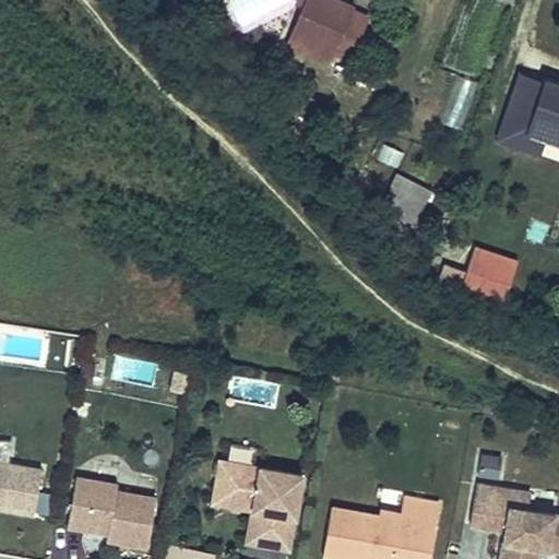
[(329,63),(353,8),(333,0),(306,0),(302,8),(287,45),(329,63)]
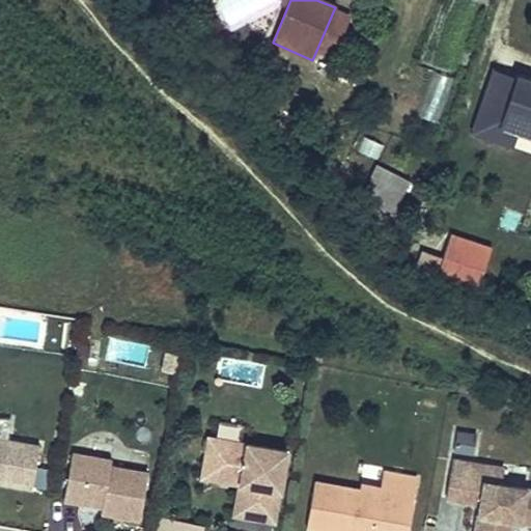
[(333,59),(352,15),(335,7),(316,52),(333,59)]
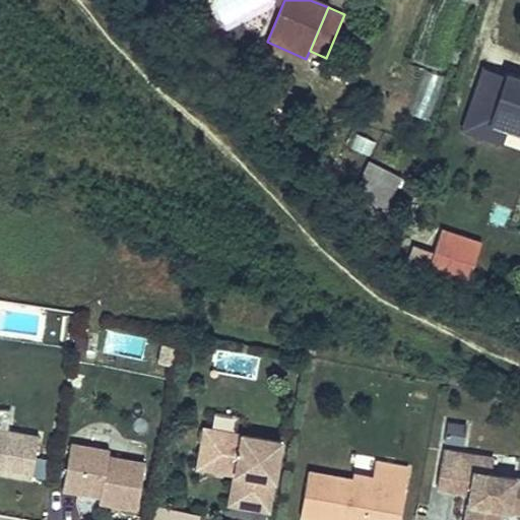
[(493,122),(507,75),(482,68),(463,131),(504,144),(509,127),(493,122)]
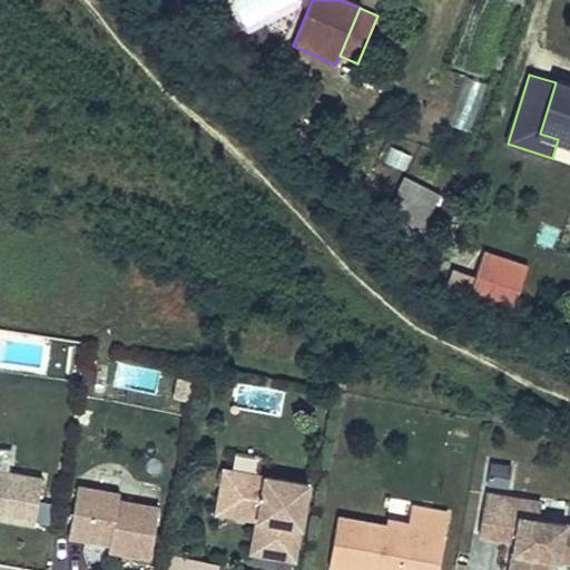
[(469,133),(485,84),(465,77),(449,126),(469,133)]
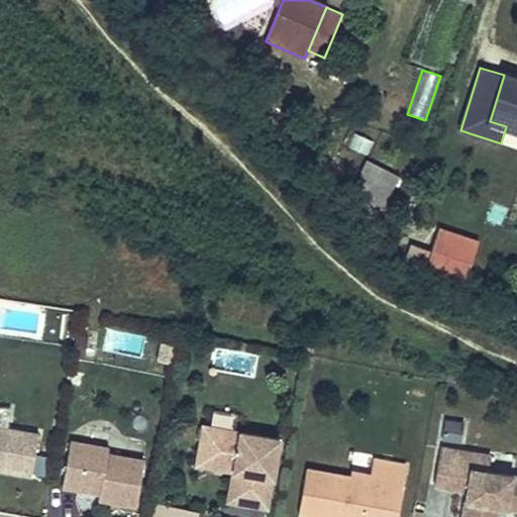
[(516,129),(516,79),(504,75),(490,121),(506,126),(516,129)]
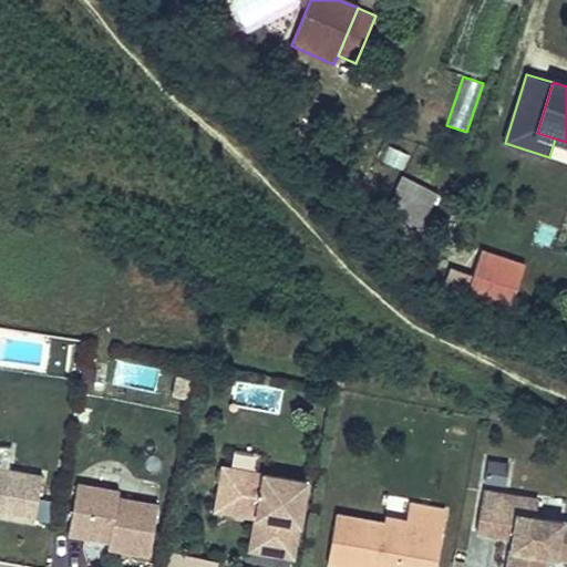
[(420,229),(439,193),(419,183),(412,196),(397,188),(382,215),(399,223),(401,219),(420,229)]
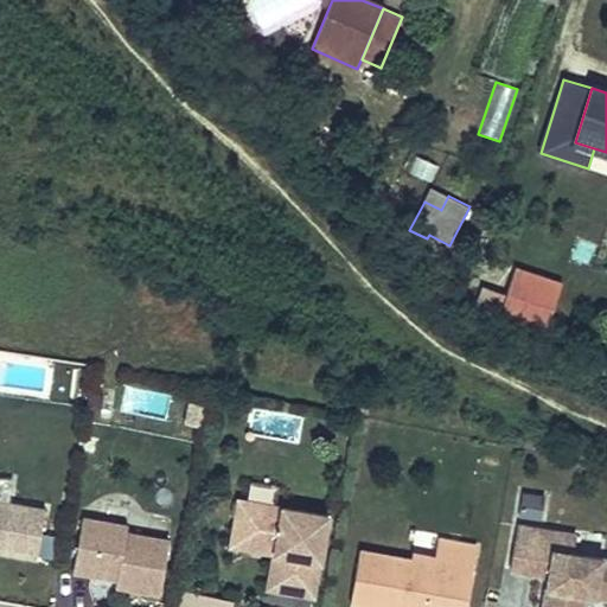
[(545,333),(562,283),(516,268),(506,295),(481,287),(475,305),(498,318),(545,333)]
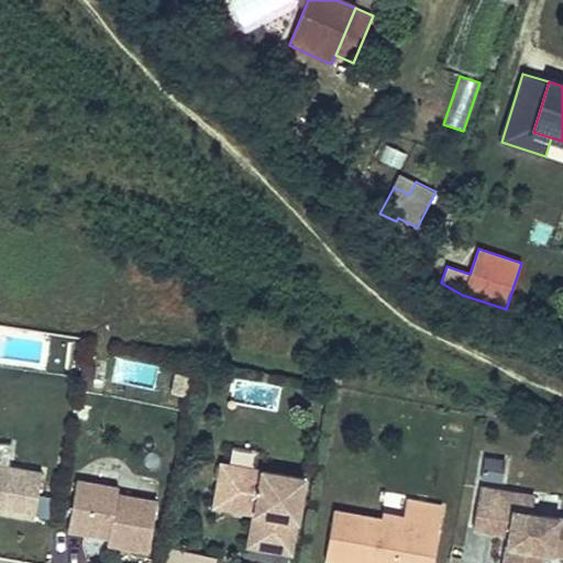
[(174,374),(168,394),(184,398),(189,378),(174,374)]
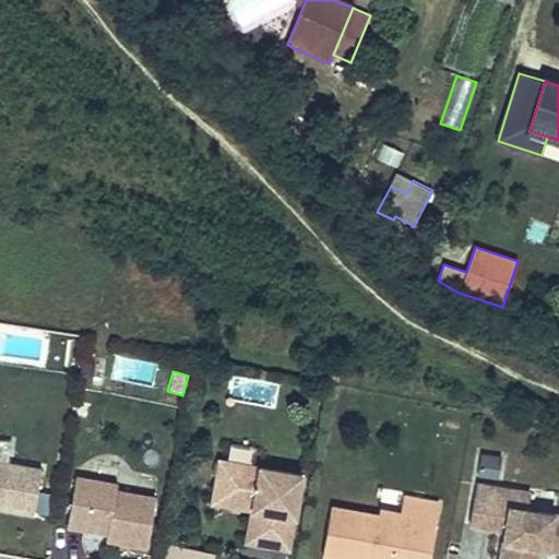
[(0,509),(33,515),(40,468),(10,463),(13,444),(0,442),(0,509)]
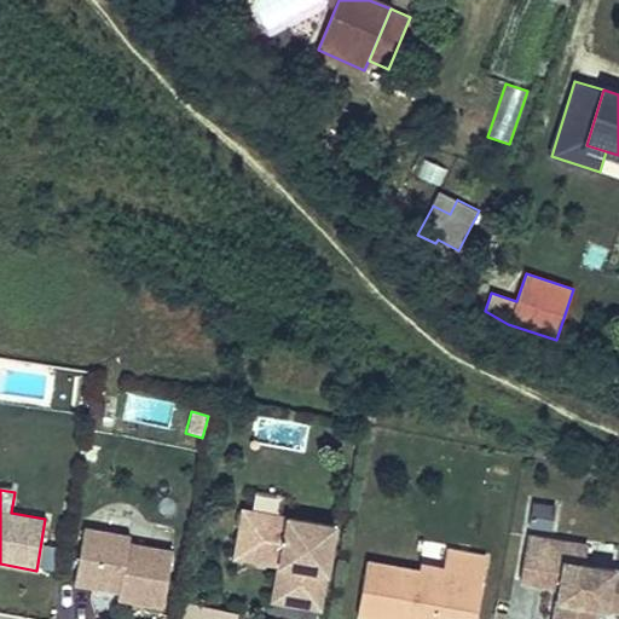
[(533,503),(530,526),(547,530),(551,505),(533,503)]
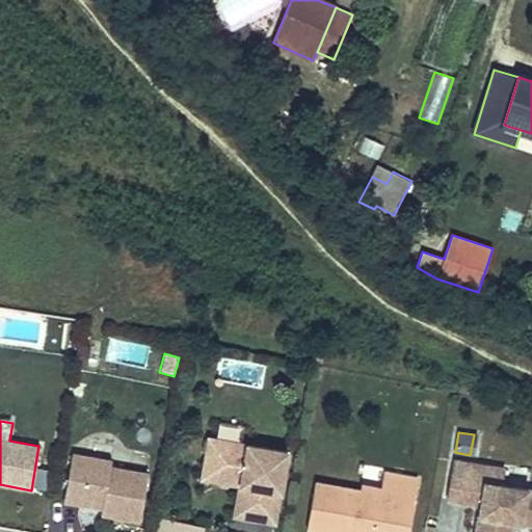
[(274,524),(288,451),(208,436),(203,470),(240,476),(239,485),(247,486),(242,517),(274,524)]
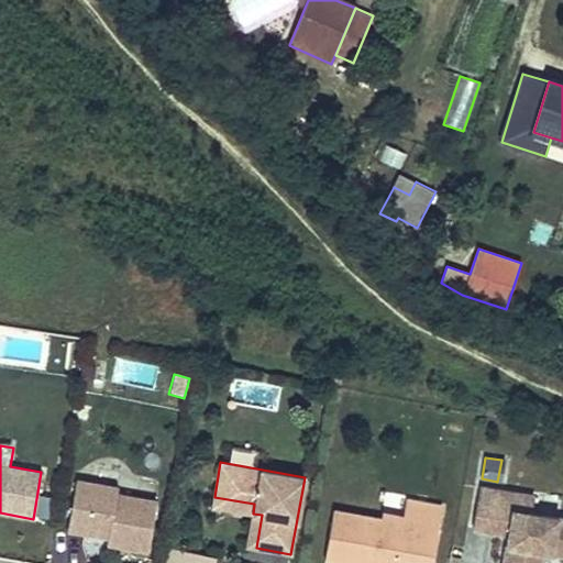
[(76,484),(67,532),(108,540),(107,545),(147,553),(156,505),(117,497),(118,490),(76,484)]
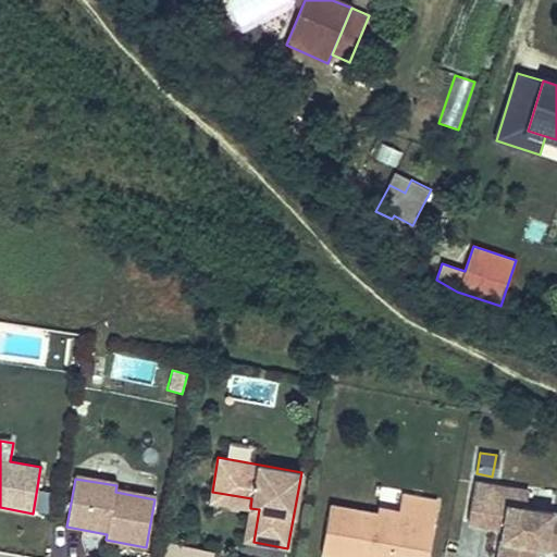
[(511,489),(474,482),(468,522),(504,528),(498,556),(534,556),(536,545),(556,548),(556,512),(524,508),(522,519),(507,516),(511,489)]
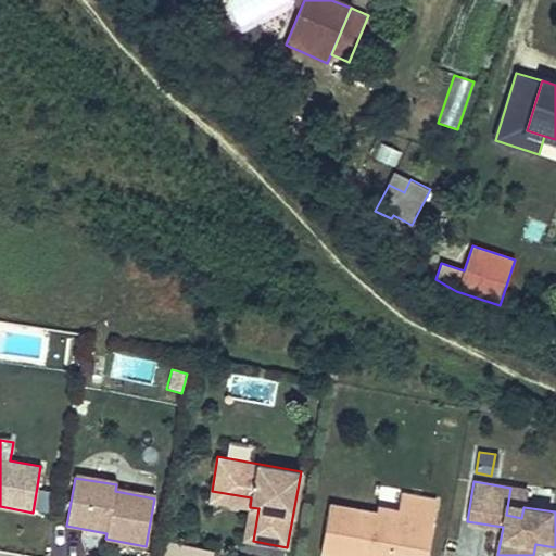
[(526,490),(510,488),(506,515),(521,518),(523,507),(526,490)]
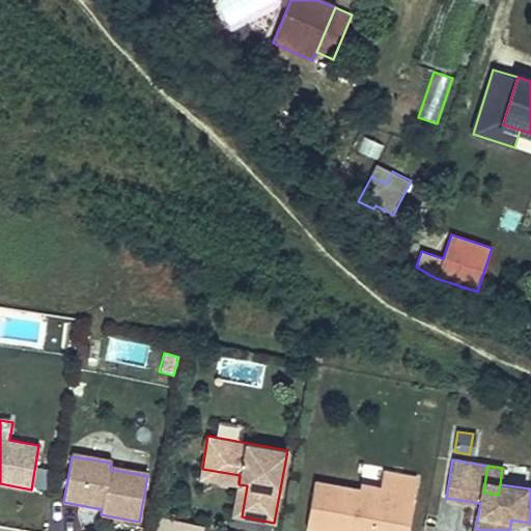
[(240,475),(202,469),(200,477),(239,484),(240,475)]
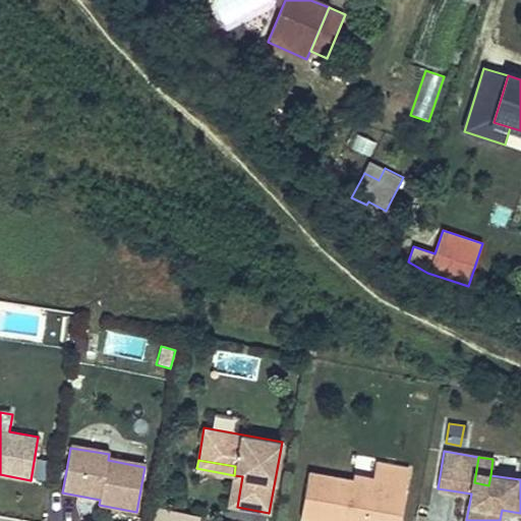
[(393,520),(399,520),(408,469),(377,463),(372,484),(308,473),(300,518),(317,520),(338,520),(339,520),(345,520),(344,520),(368,520),(369,516),(393,520)]
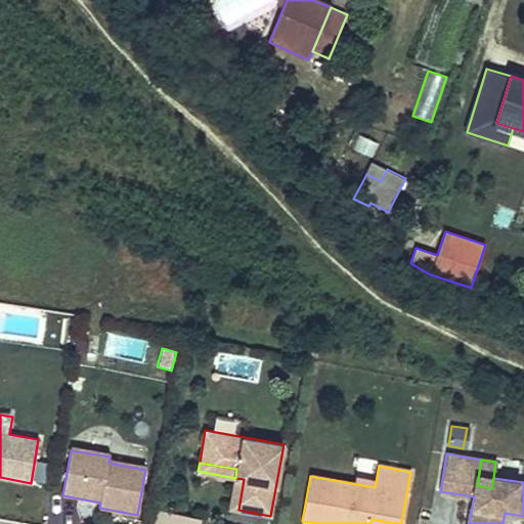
[(244,479),(235,478),(230,508),(238,510),(244,479)]
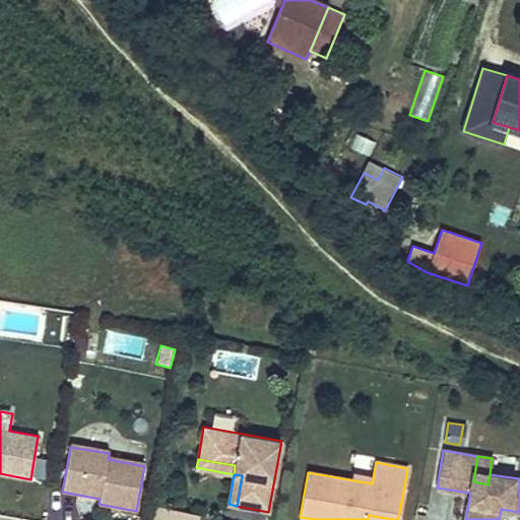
[(196,519),(197,514),(151,508),(149,519),(196,519)]
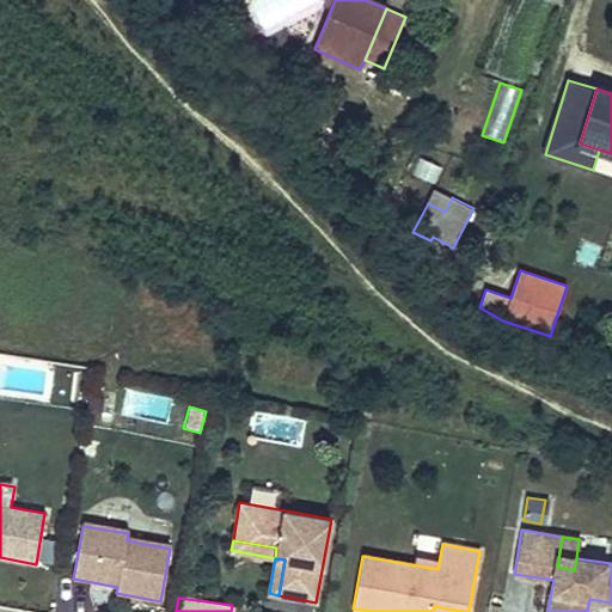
[(497,611),(499,607),(502,607),(503,600),(491,598),(488,611),(497,611)]
